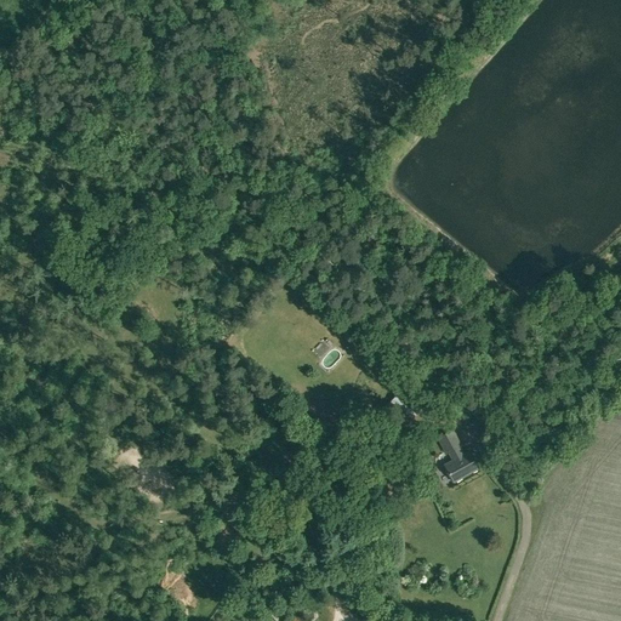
[(341,360),(324,376),(332,386),(340,380),(336,375),(347,365),(341,360)]
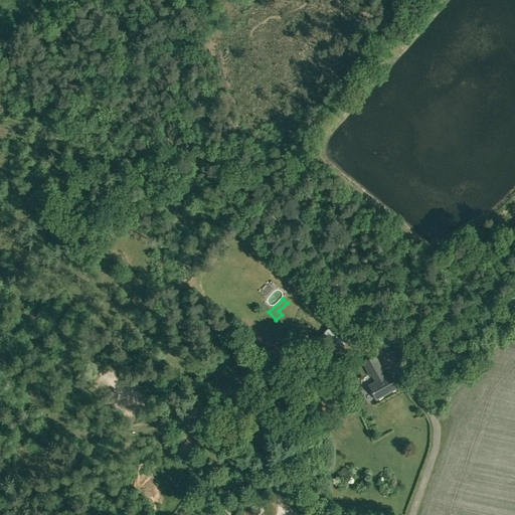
[(321,336),(337,352),(345,344),(329,328),(321,336)]
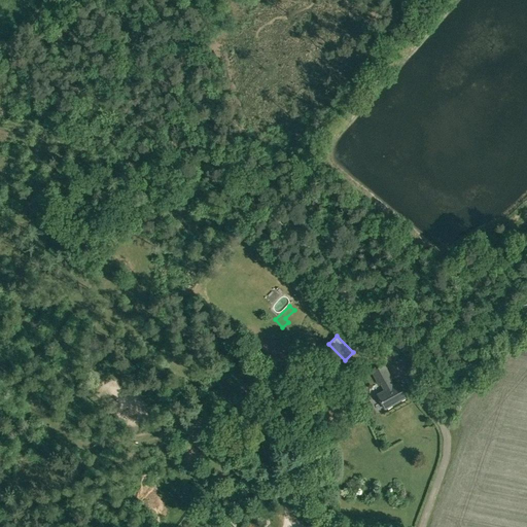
[(377,394),(385,409),(407,397),(398,383),(392,386),(389,380),(392,378),(384,363),(371,372),(378,386),(380,385),(383,391),(377,394)]
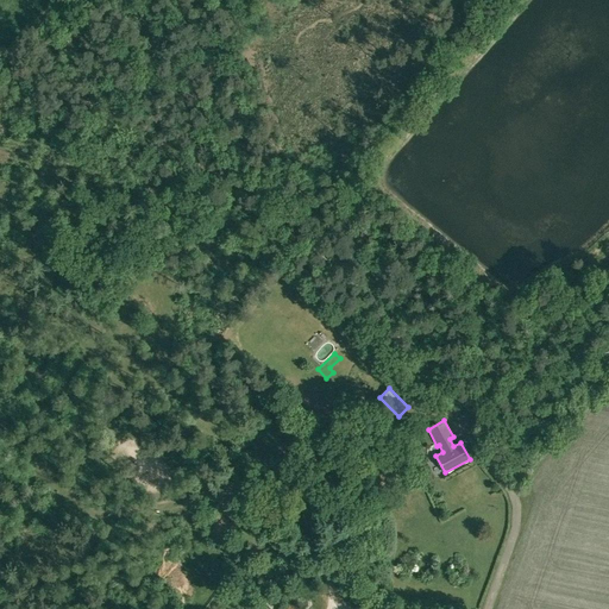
[(289,484),(296,494),(312,484),(305,473),(289,484)]
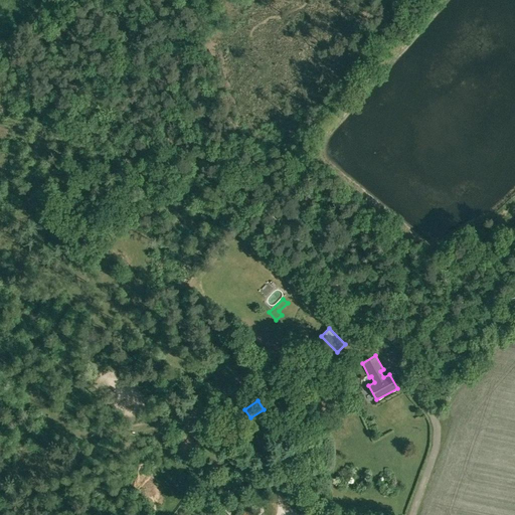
[(179,446),(187,455),(196,448),(188,438),(179,446)]
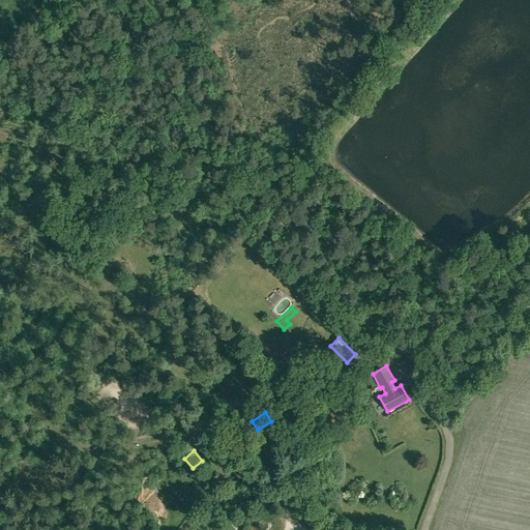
[(197,482),(199,477),(192,472),(188,477),(197,482)]
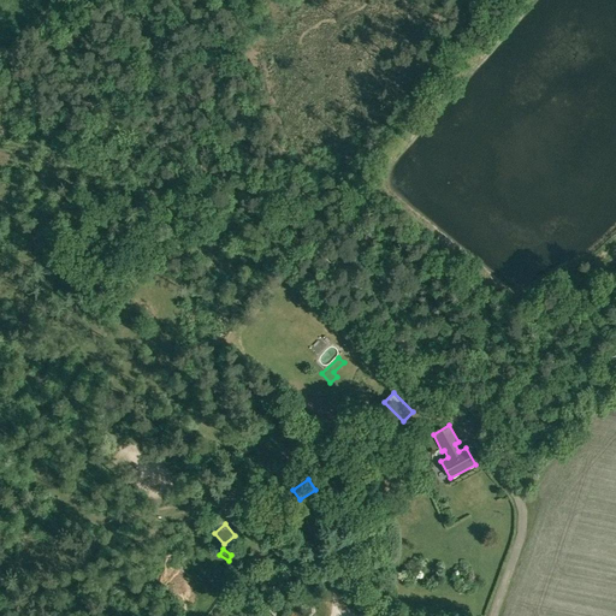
All buildings are outlined.
